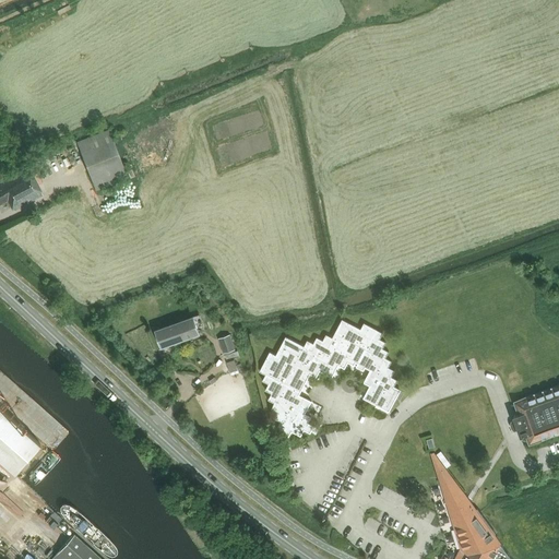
[(78,142),(96,191),(129,179),(109,129),(78,142)]
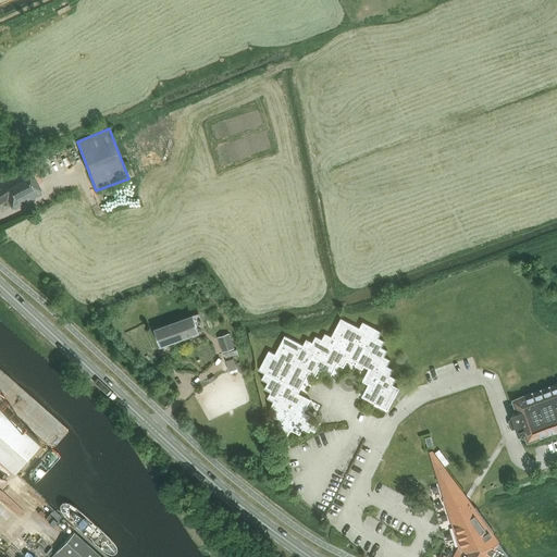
[(44,194),(28,165),(0,180),(0,202),(8,199),(13,210),(44,194)]
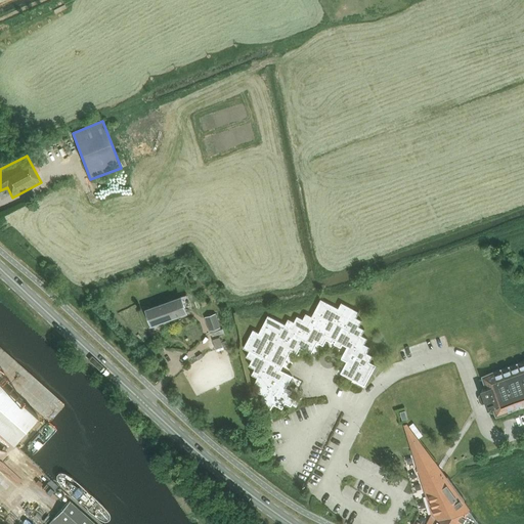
[(187,312),(182,299),(157,308),(156,306),(146,309),(153,324),(187,312)]
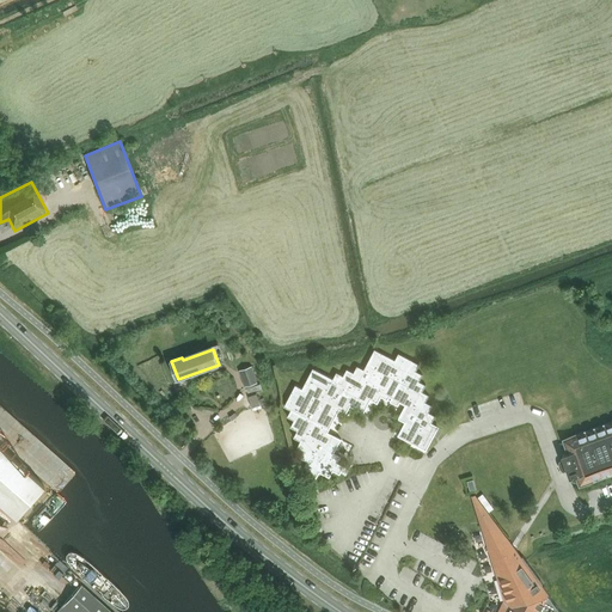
[(426,451),(434,435),(439,438),(444,428),(432,422),(435,416),(429,412),(433,405),(426,402),(429,395),(422,391),(426,385),(420,381),(423,374),(416,371),(420,365),(399,353),(396,360),(375,349),(365,369),(357,366),(354,373),(347,368),(343,375),(337,372),(334,379),(313,368),(303,389),(295,385),(285,405),(292,409),(288,416),(294,420),(291,426),(298,429),(294,436),(301,440),(298,447),(304,451),(300,457),(307,460),(304,467),(310,471),(306,478),(314,482),(319,472),(330,477),(334,470),(340,473),(343,466),(336,463),(340,456),(334,452),(337,446),(330,442),(334,435),(328,432),(340,409),(347,412),(350,405),(363,412),(371,399),(378,403),(381,396),(387,399),(390,396),(392,398),(391,402),(398,405),(401,402),(407,405),(399,418),(405,422),(398,435),(426,451)]
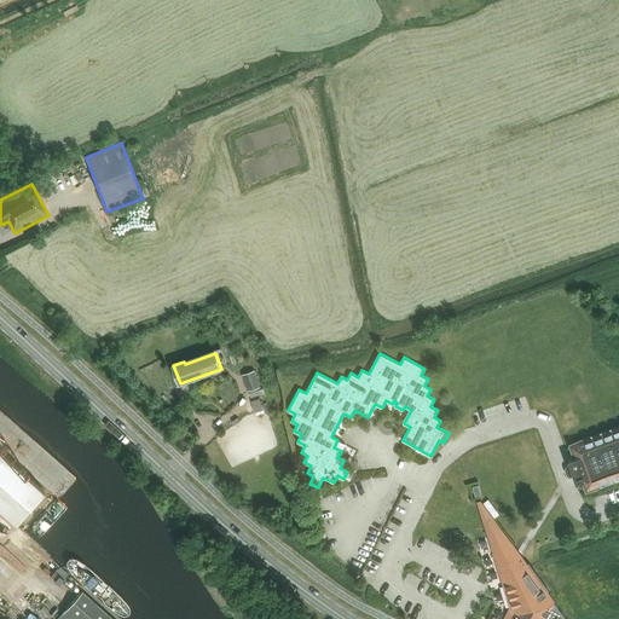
[(248,389),(260,386),(254,369),(243,374),(248,389)]
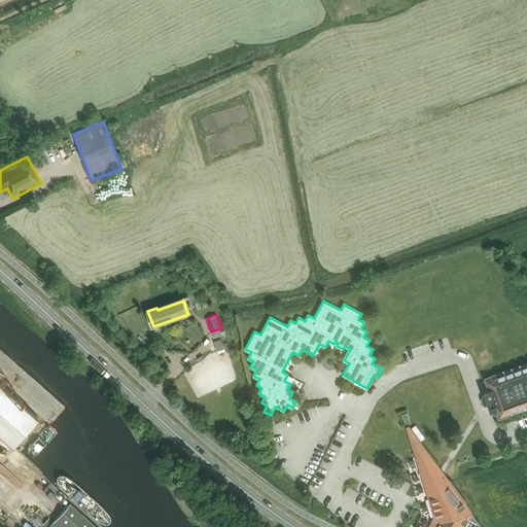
[(224,347),(220,339),(215,341),(218,350),(224,347)]
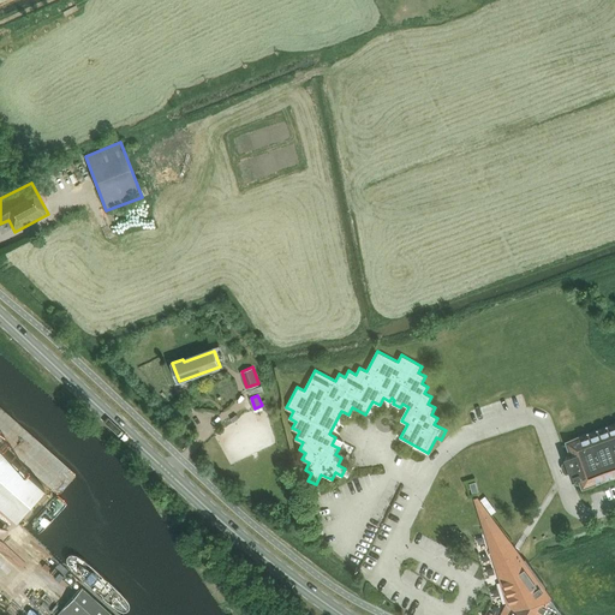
[(574,454),(565,457),(573,479),(583,477),(585,483),(614,472),(614,427),(571,443),(574,454)]
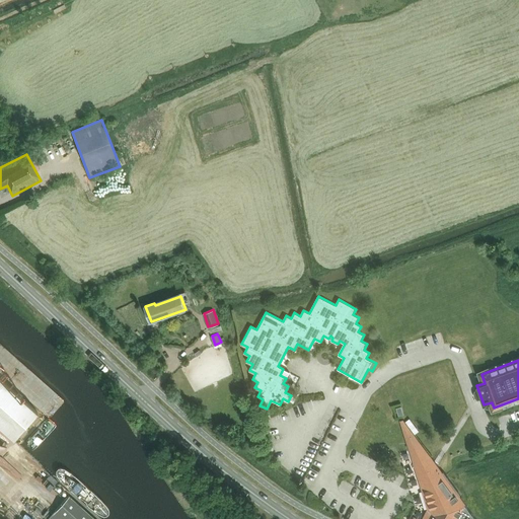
[(410,419),(404,423),(402,421),(401,421),(422,486),(429,509),(423,518),(416,518),(414,518),(410,518),(475,518),(414,436),(419,431),(410,419)]
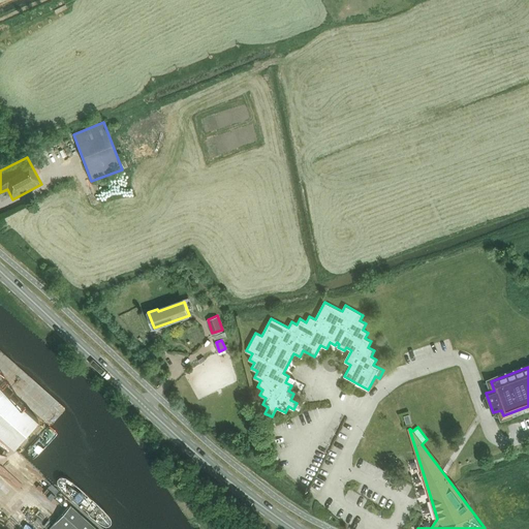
[(52,501),(61,492),(52,484),(43,493),(52,501)]
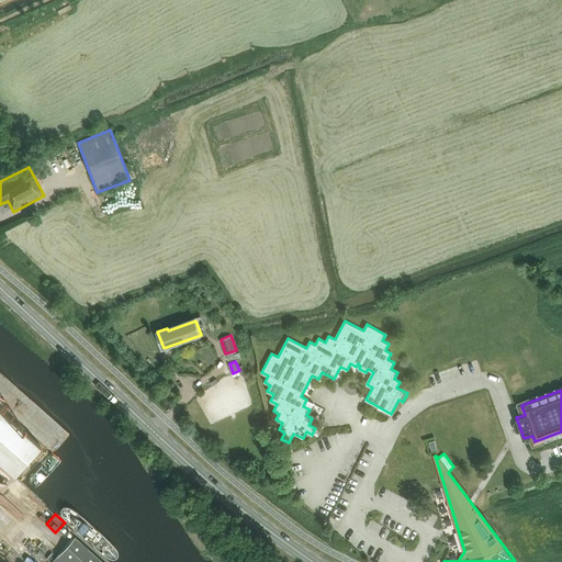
[(103,561),(76,537),(52,561),(103,561)]
